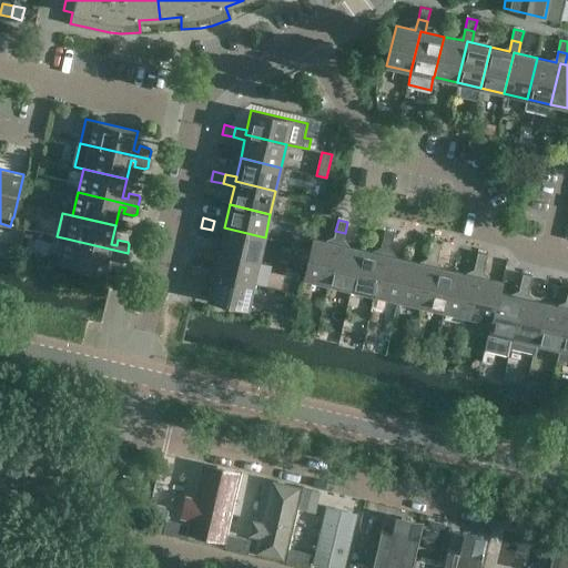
[(260,261),(265,237),(224,227),(225,223),(214,221),(212,230),(223,233),(219,251),(260,261)]
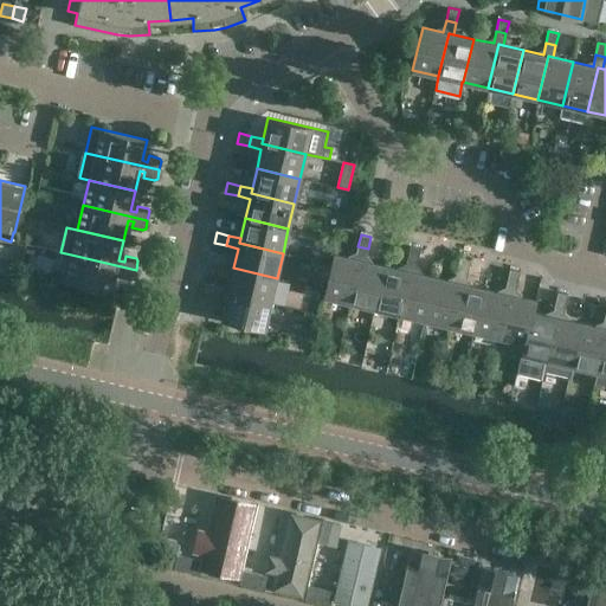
[(14,243),(12,255),(20,257),(24,245),(14,243)]
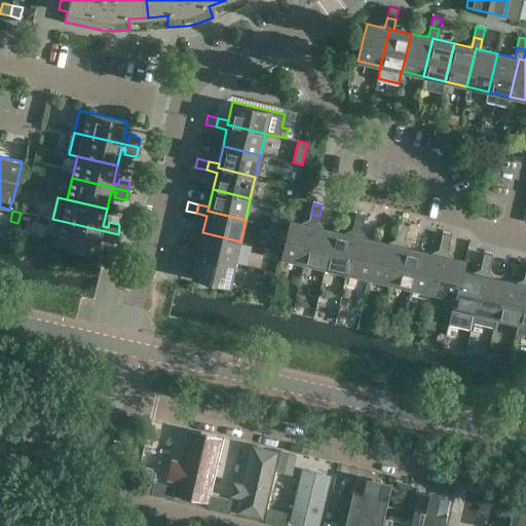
[(312,225),(316,226),(320,216),(310,214),(308,224),(290,220),(282,258),(304,263),(312,225)]
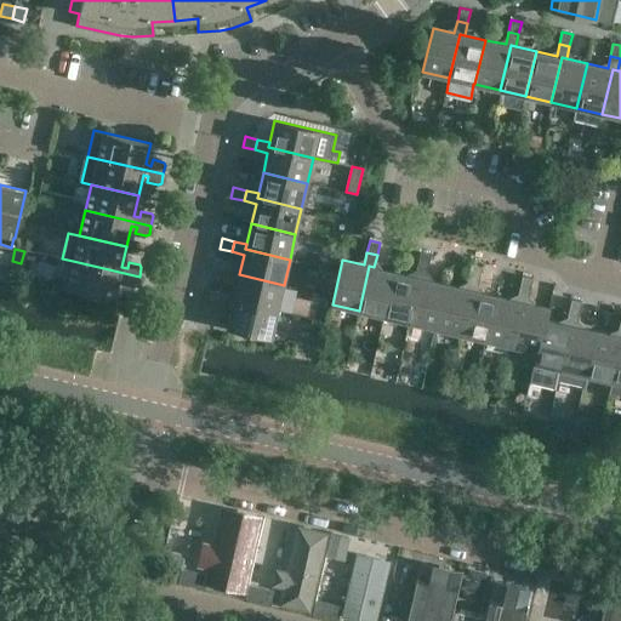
[(421,252),(417,265),(428,267),(431,255),(421,252)]
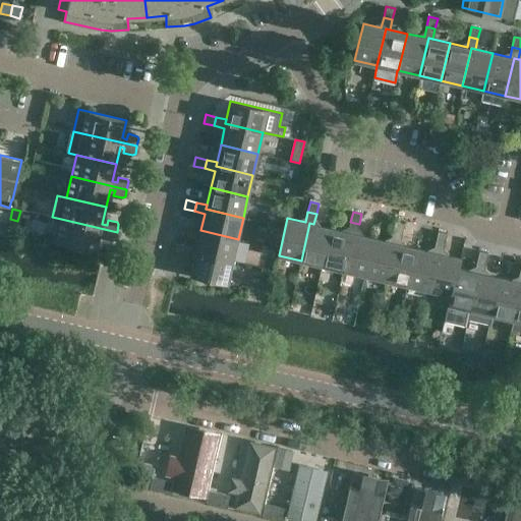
[(115,239),(117,232),(61,219),(56,241),(96,250),(100,232),(105,233),(104,238),(113,241),(115,239)]
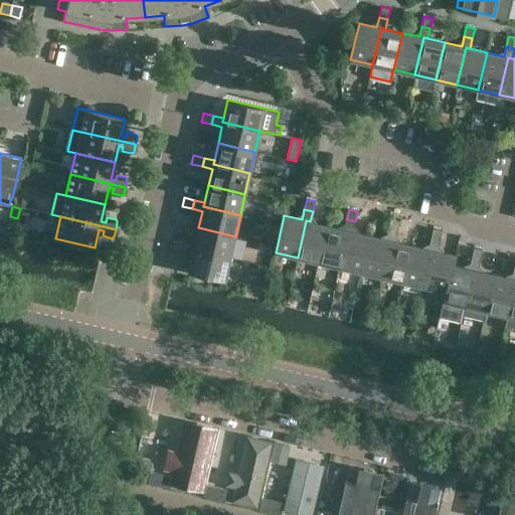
[(391,218),(388,229),(397,231),(399,221),(391,218)]
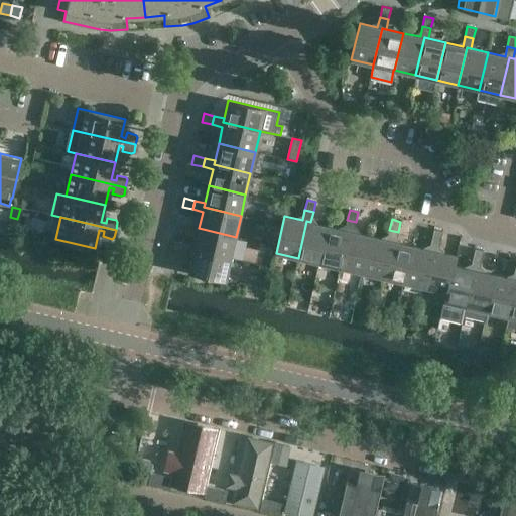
[(349,231),(353,232),(356,222),(347,220),(345,230),(328,226),(319,263),(341,268),(349,231)]
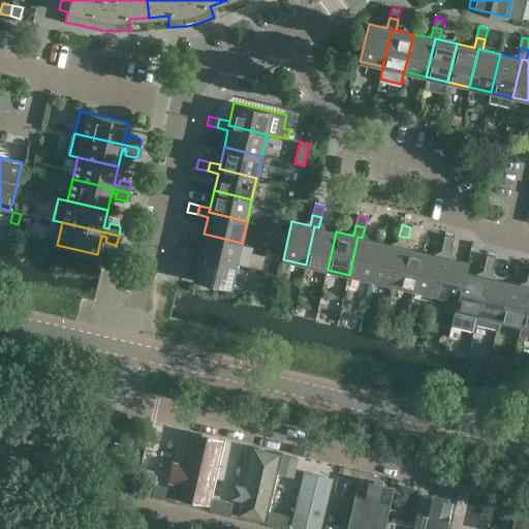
[(336,231),(318,227),(314,226),(306,265),(328,270),(336,231)]
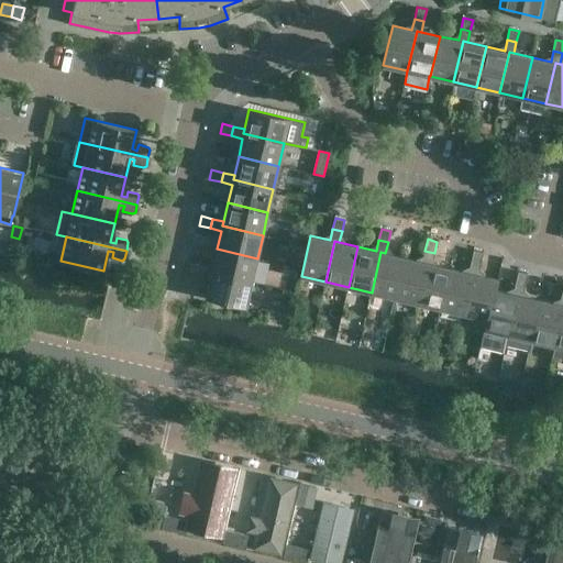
[(252,282),(257,258),(217,249),(212,267),(211,273),(252,282)]
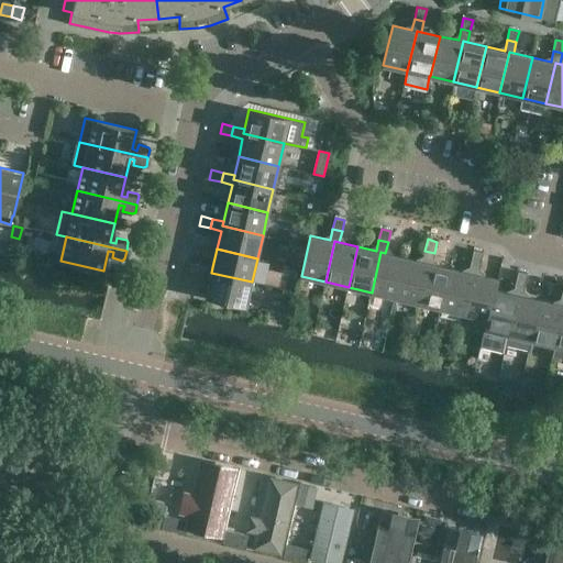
[(474,250),(471,261),(481,263),(483,252),(474,250)]
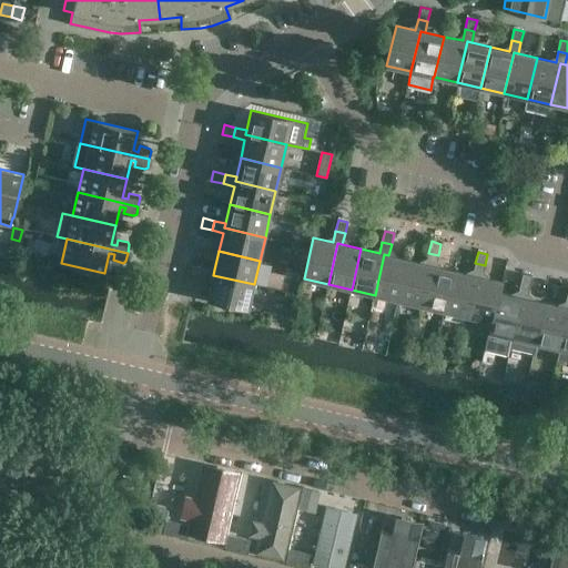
[(430,265),(436,266),(438,255),(428,253),(426,264),(407,260),(398,300),(422,305),(430,265)]
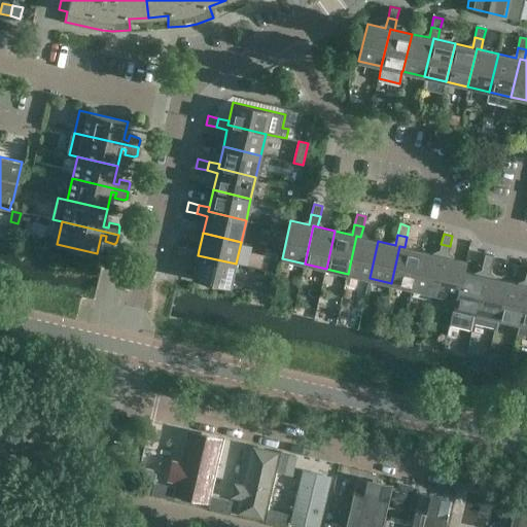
[(378,241),(360,237),(356,236),(348,274),(370,278),(378,241)]
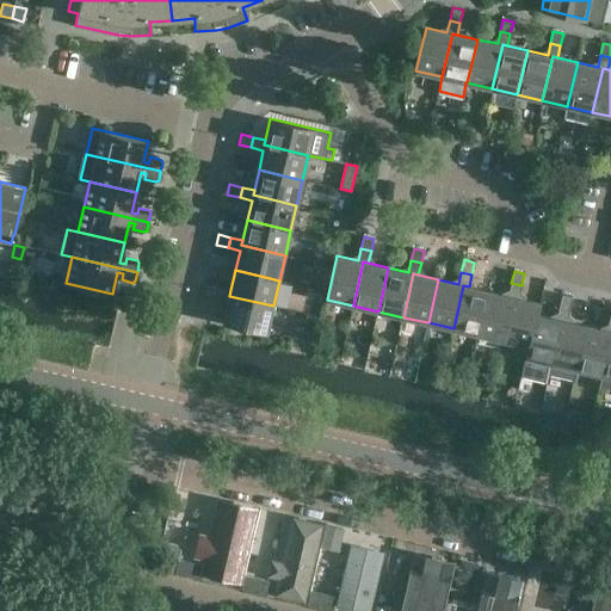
[(513,296),(519,298),(522,285),(511,283),(508,296),(488,291),(479,334),(504,340),(513,296)]
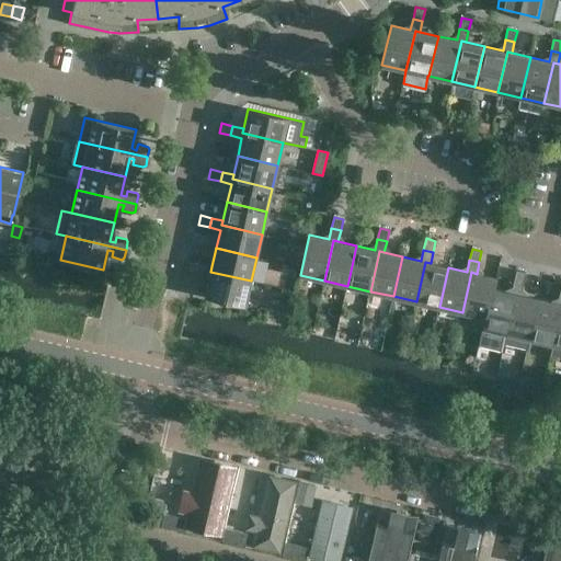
[(198,273),(201,264),(190,262),(187,271),(198,273)]
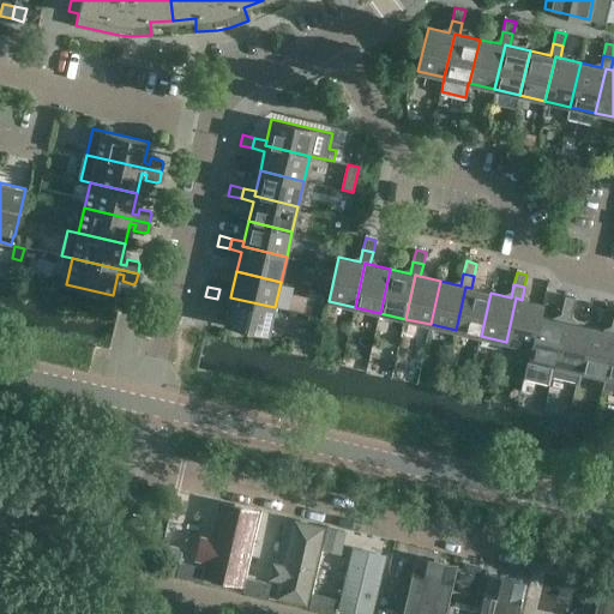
[(481,336),(491,293),(471,288),(465,287),(456,330),(481,336)]
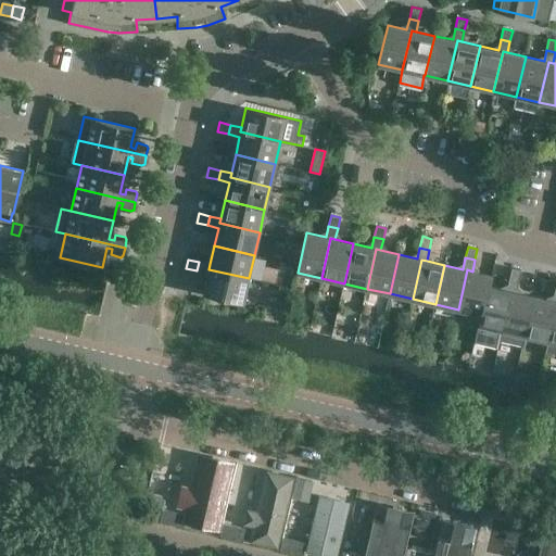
[(243,302),(249,278),(209,269),(210,264),(199,262),(197,270),(207,274),(203,293),(243,302)]
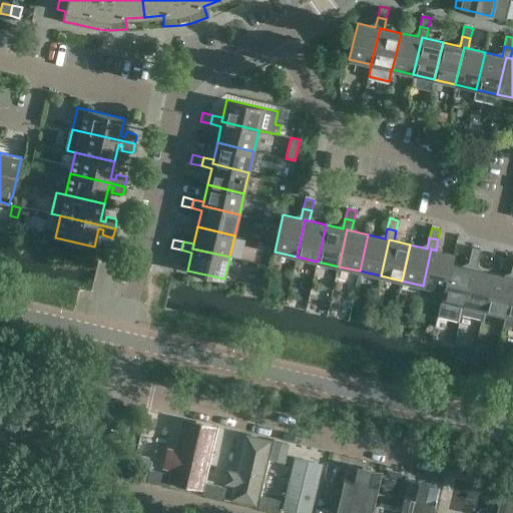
[(472,247),(470,258),(479,260),(481,249),(472,247)]
